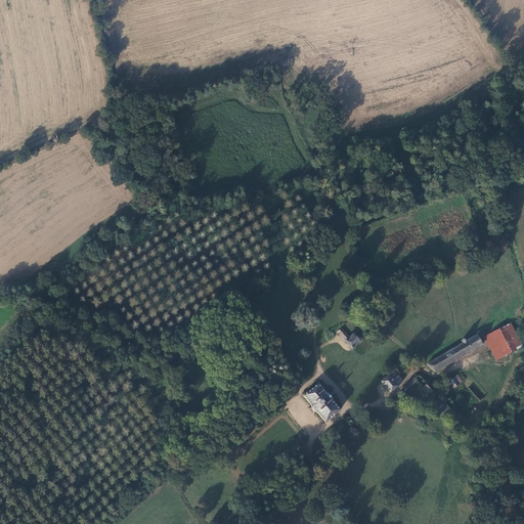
[(511,323),(484,338),(496,360),(523,347),(511,323)]
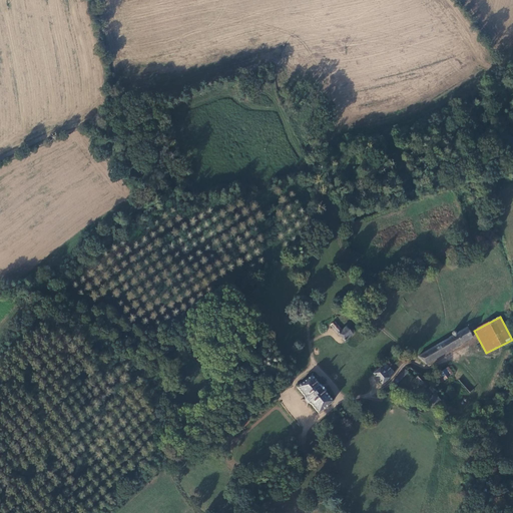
[(335,322),(331,325),(345,342),(351,337),(353,336),(353,334),(354,333),(354,331),(351,327),(347,328),(342,331),(335,322)]
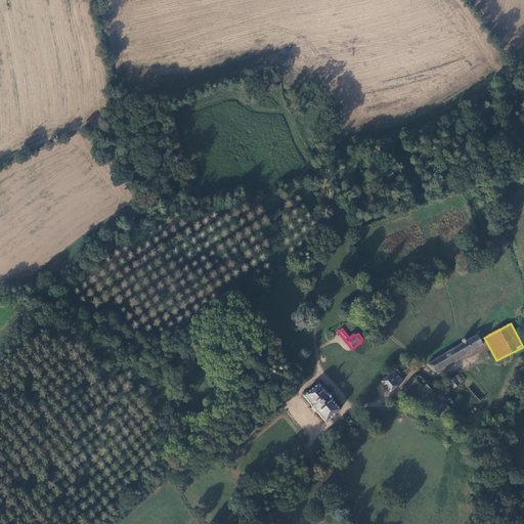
[(428,364),(427,365),(436,370),(482,344),(477,336),(467,341),(466,340),(465,340),(464,340),(463,341),(462,342),(462,343),(462,344),(427,364),(428,364)]
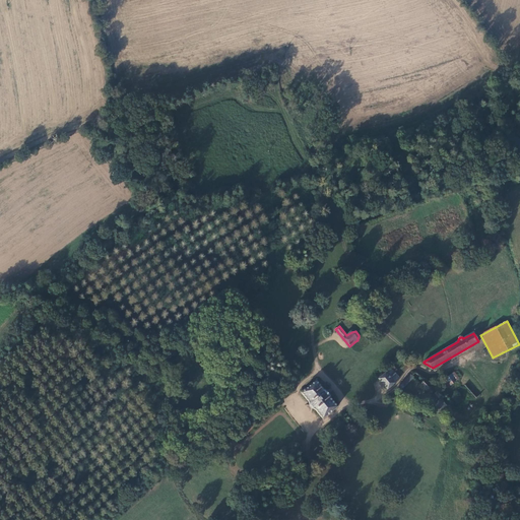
[(379,379),(387,389),(400,379),(395,373),(397,370),(394,367),(379,379)]
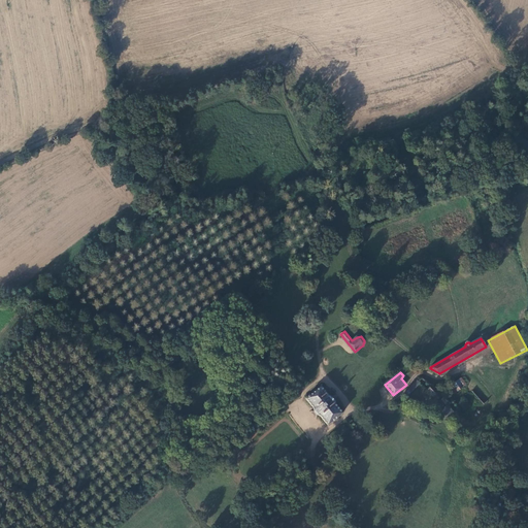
[(454,394),(465,386),(469,383),(464,376),(450,387),(454,394)]
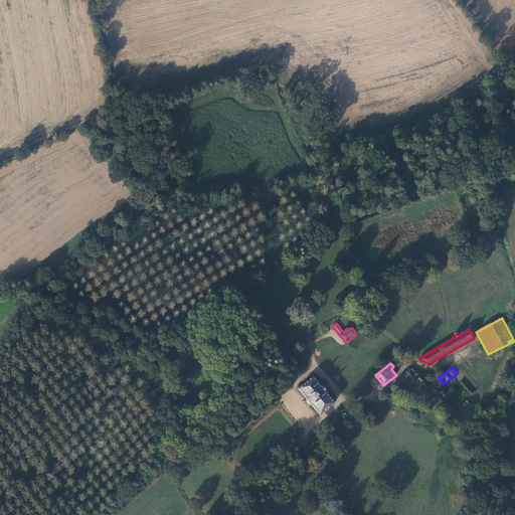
[(398,386),(409,374),(408,372),(406,371),(395,383),(398,386)]
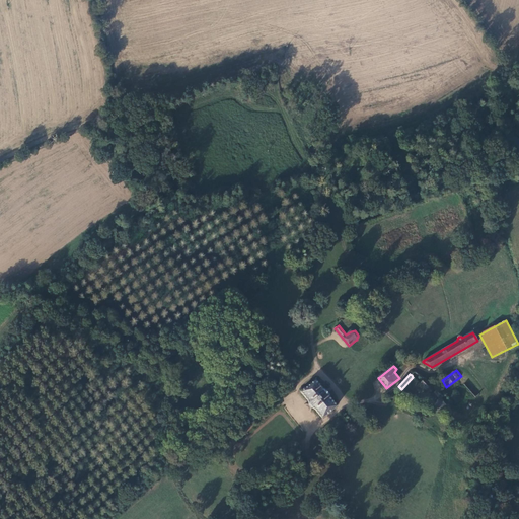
[(483,391),(471,378),(463,384),(475,397),(483,391)]
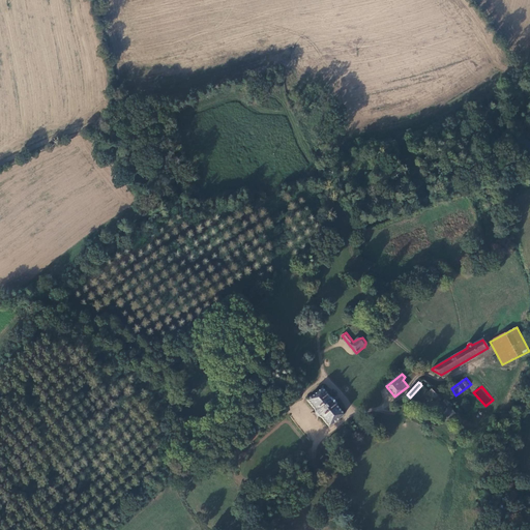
[(436,400),(438,399),(438,400),(438,401),(439,402),(440,402),(441,402),(442,402),(442,401),(443,400),(442,399),(442,398),(441,396),(440,396),(441,394),(434,387),(429,392),(436,400)]
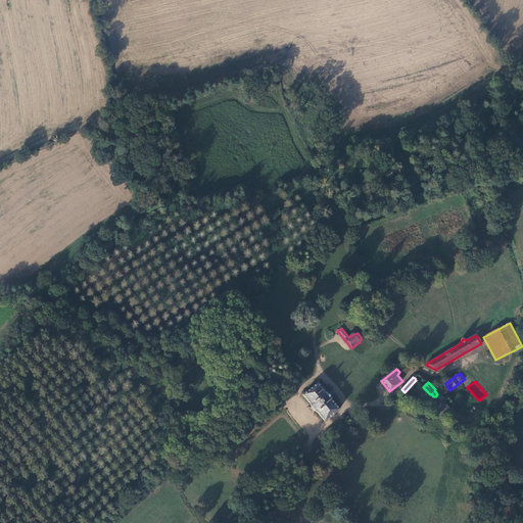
[(318,383),(302,395),(311,405),(311,408),(307,408),(306,409),(308,411),(311,411),(313,416),(314,415),(315,412),(317,413),(324,422),(339,410),(331,400),(334,397),(332,395),(335,393),(332,390),(330,392),(328,390),(326,393),(318,383)]
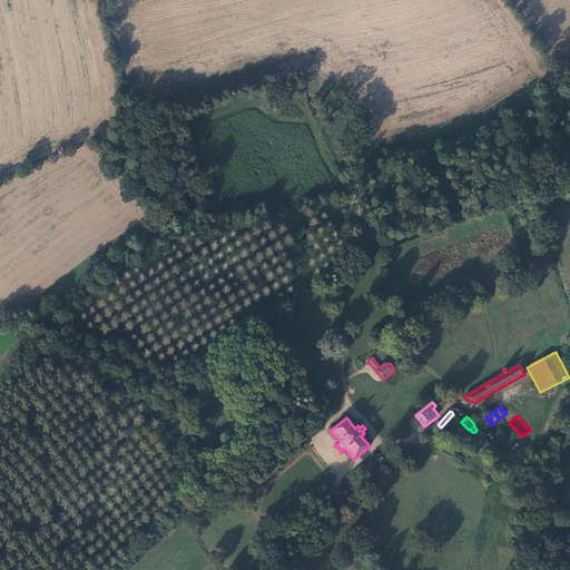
[(482,439),(485,435),(480,430),(477,433),(482,439)]
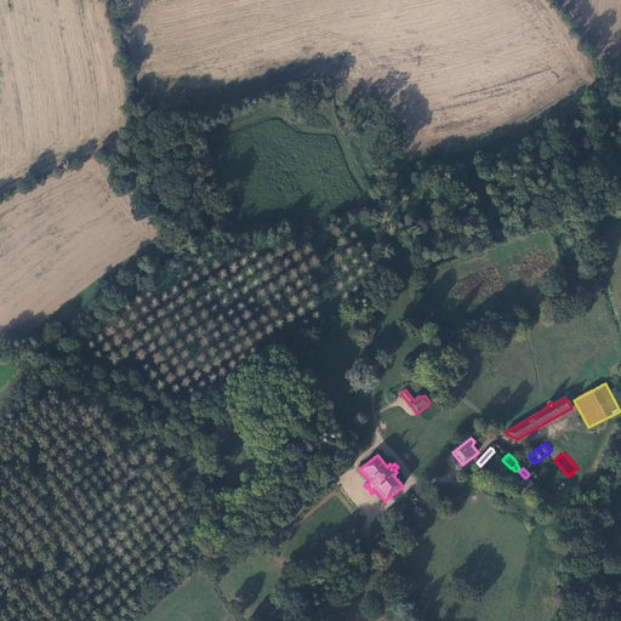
[(525,478),(517,488),(527,493),(534,485),(525,478)]
